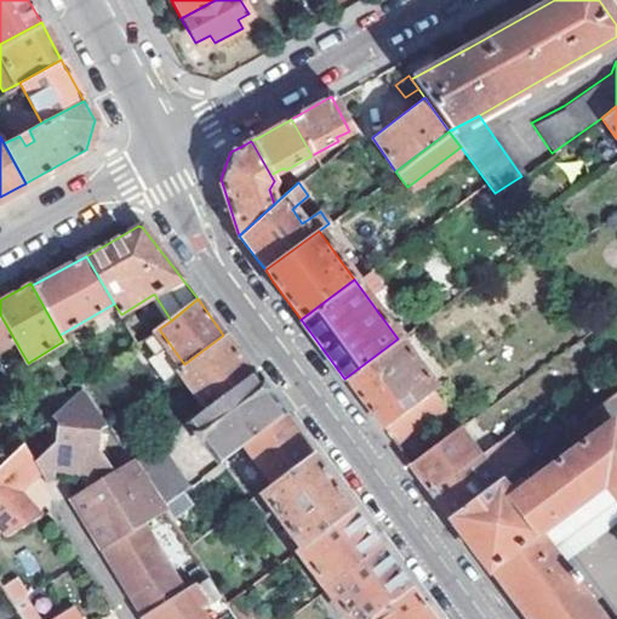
[(0,347),(15,340),(0,314),(0,347)]
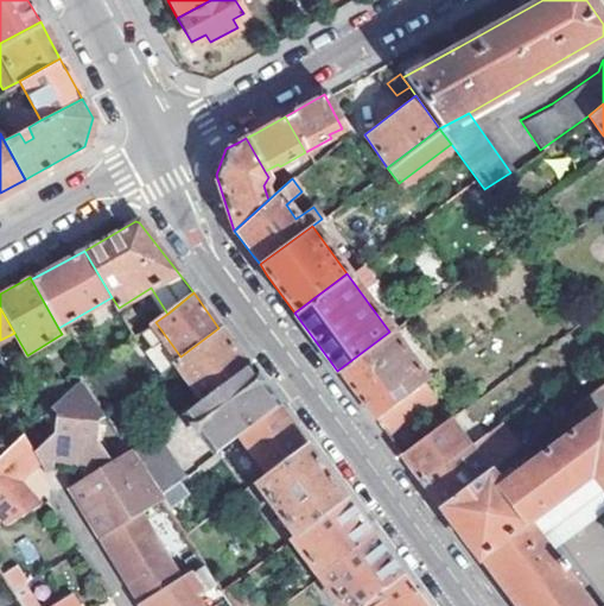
[(199,397),(245,363),(230,343),(218,328),(180,357),(173,361),(199,397)]
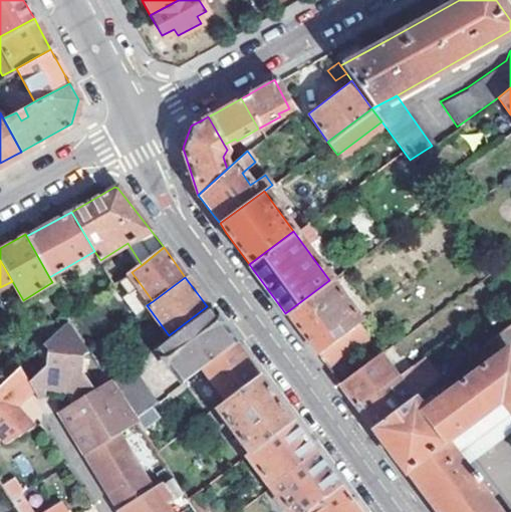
[(329,280),(285,313),(311,348),(337,384),(359,367),(350,354),(368,341),(356,324),(359,321),(329,280)]
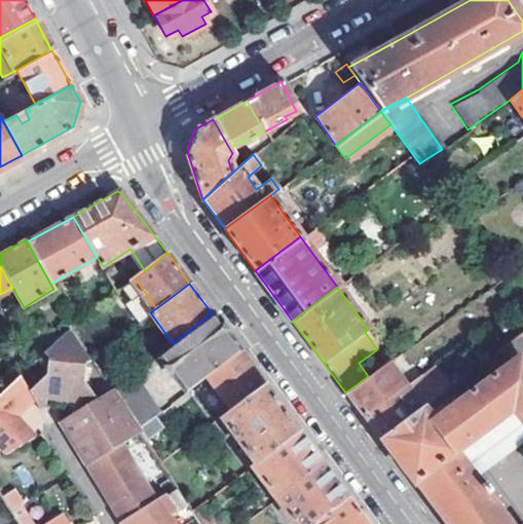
[(158,353),(186,391),(208,375),(240,350),(234,343),(212,313),(173,343),(158,353)]
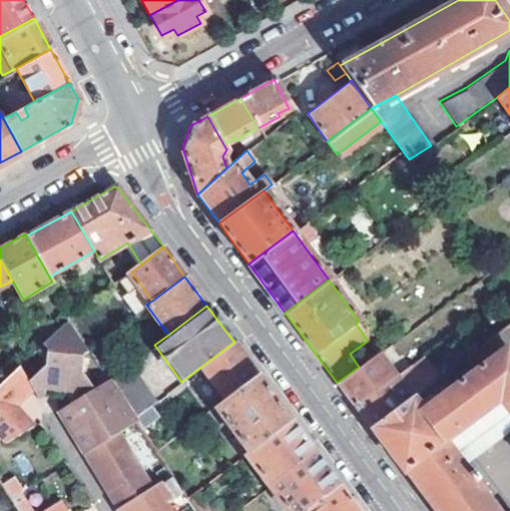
[(37,395),(42,391),(37,382),(70,390),(76,399),(93,388),(82,371),(82,352),(89,347),(70,319),(45,341),(48,345),(47,363),(28,379),(34,389),(37,395)]
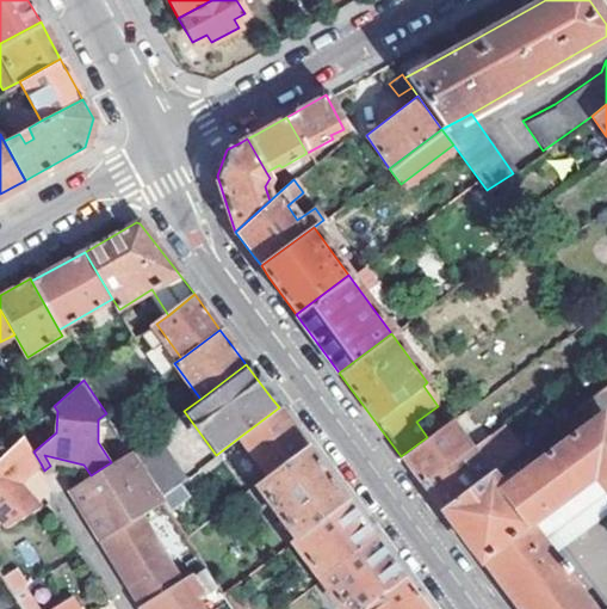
[(241,436),(270,474),(307,447),(285,417),(279,407),(241,436)]
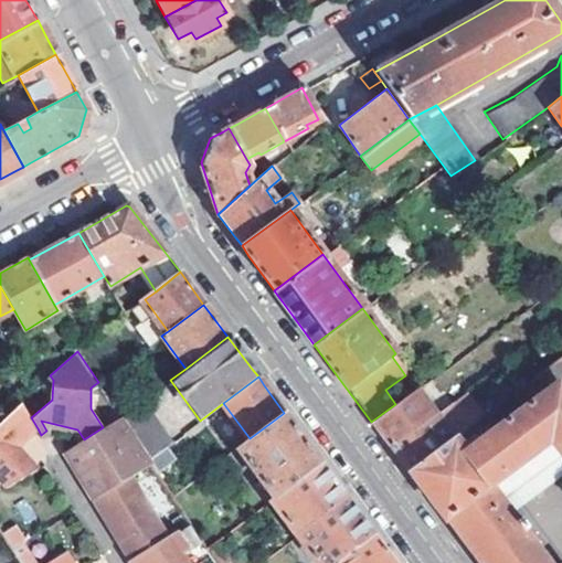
[(480,415),(407,470),(476,562),(547,562),(521,530),(527,527),(519,516),(513,519),(488,485),(547,441),(558,456),(561,452),(561,385),(558,380),(490,428),(480,415)]
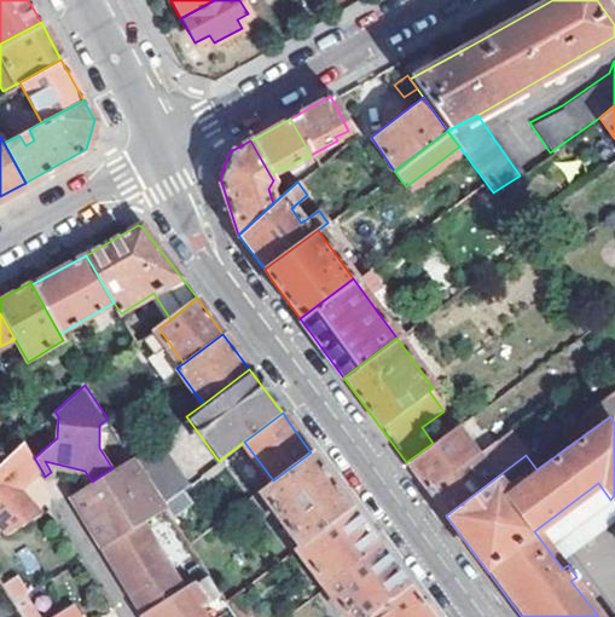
[(433,443),(406,462),(411,470),(427,490),(475,453),(456,426),(433,443)]
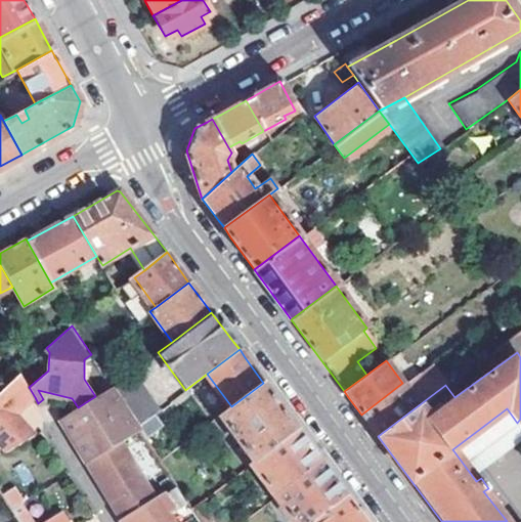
[(402,383),(361,415),(374,431),(378,436),(445,385),(428,363),(402,383)]
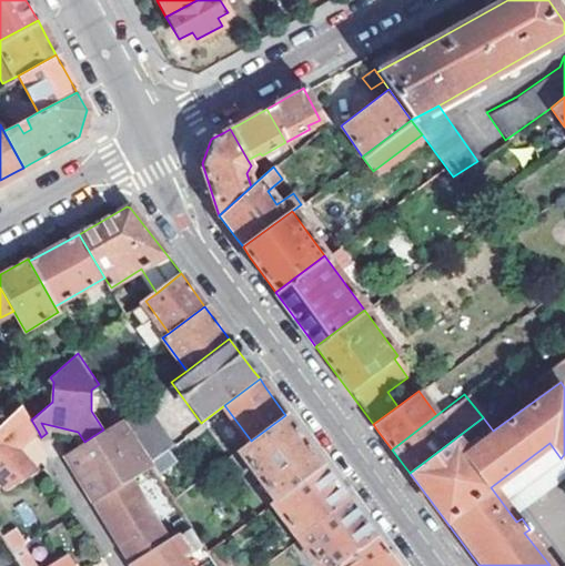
[(0,505),(36,474),(20,445),(38,431),(31,420),(22,402),(0,421),(0,505)]
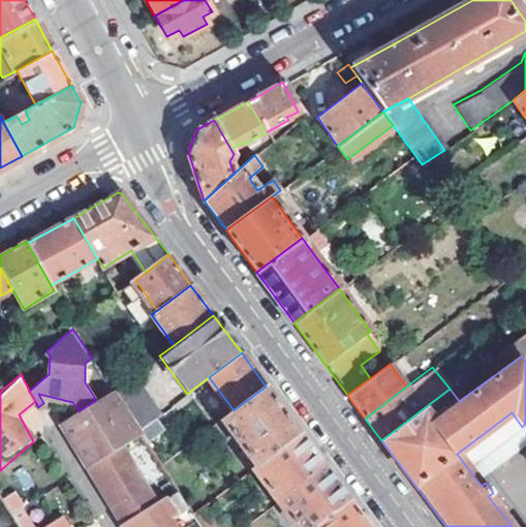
[(157,415),(130,377),(113,391),(137,430),(154,417),(157,415)]
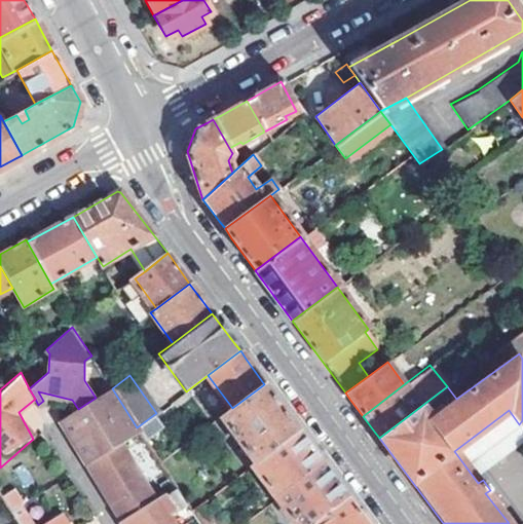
[(232,408),(221,417),(255,461),(298,428),(282,407),(264,384),(232,408)]
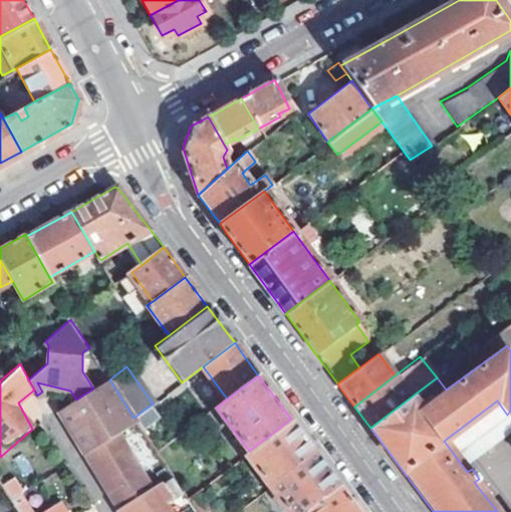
[(68,405),(61,410),(86,453),(118,432),(136,421),(134,418),(109,379),(108,378),(93,389),(76,400),(68,405)]
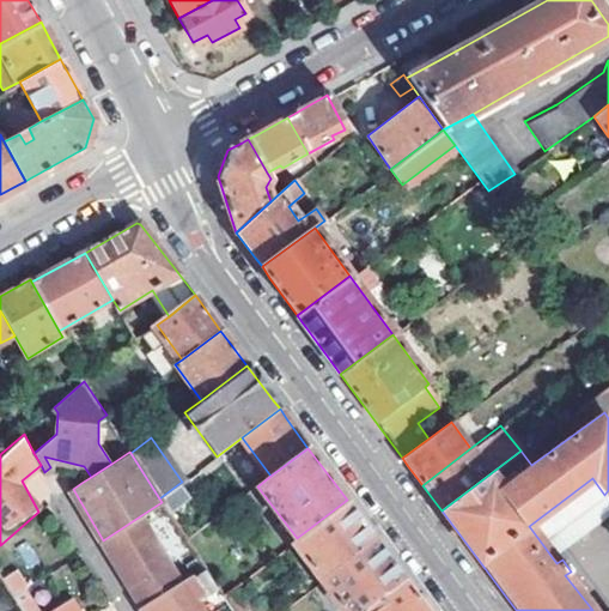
[(75,473),(81,483),(91,477),(84,466),(44,457),(50,467),(54,469),(75,473)]
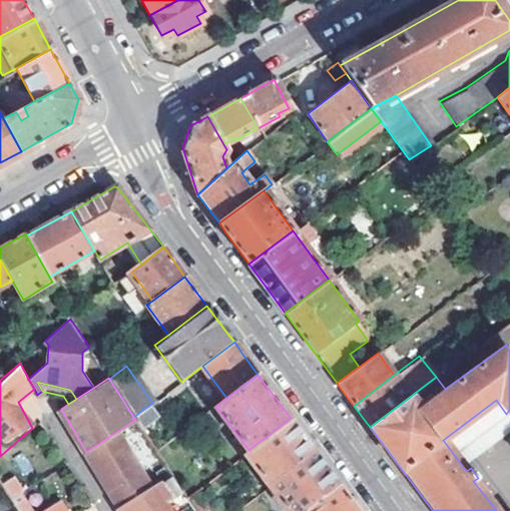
[(158,417),(149,405),(133,417),(135,420),(142,429),(158,417)]
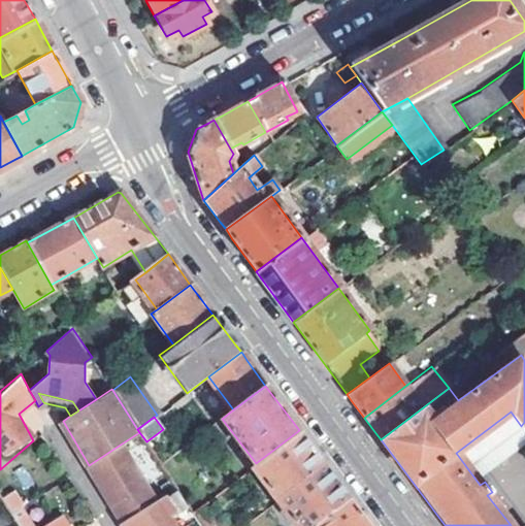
[(85,468),(89,465),(63,421),(58,424),(61,428),(83,464),(85,468)]
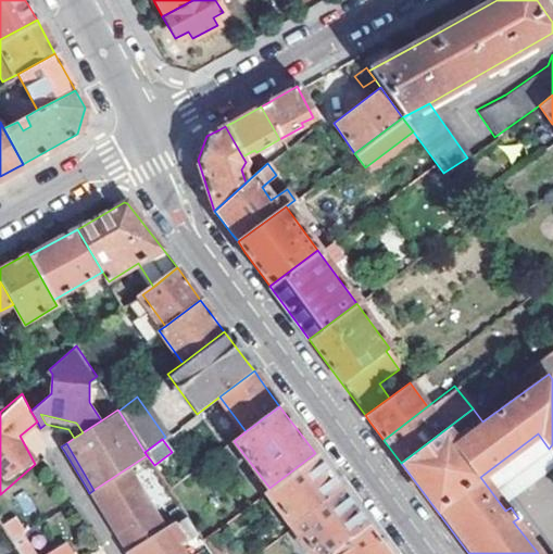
[(269,488),(265,491),(292,526),(341,488),(322,462),(315,453),(269,488)]
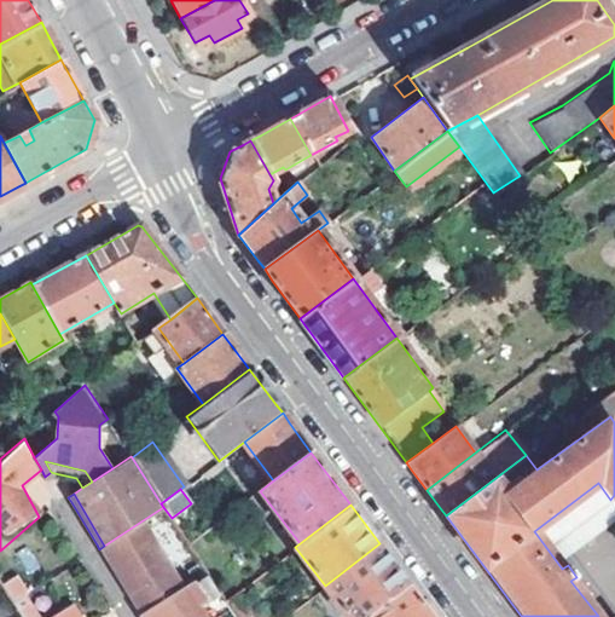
[(104,546),(99,549),(117,578),(161,551),(143,520),(104,546)]
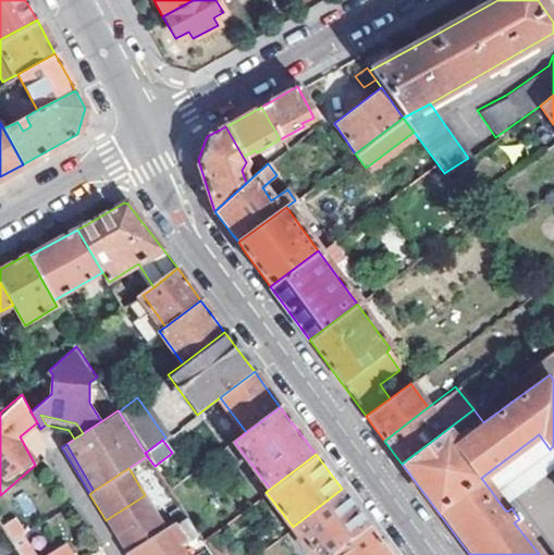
[(293,527),(314,554),(325,554),(367,525),(346,495),(342,489),(293,527)]
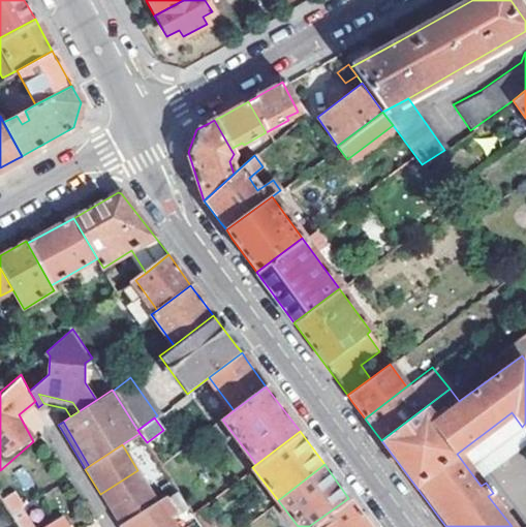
[(119,524),(157,499),(137,470),(100,494),(115,518),(119,524)]
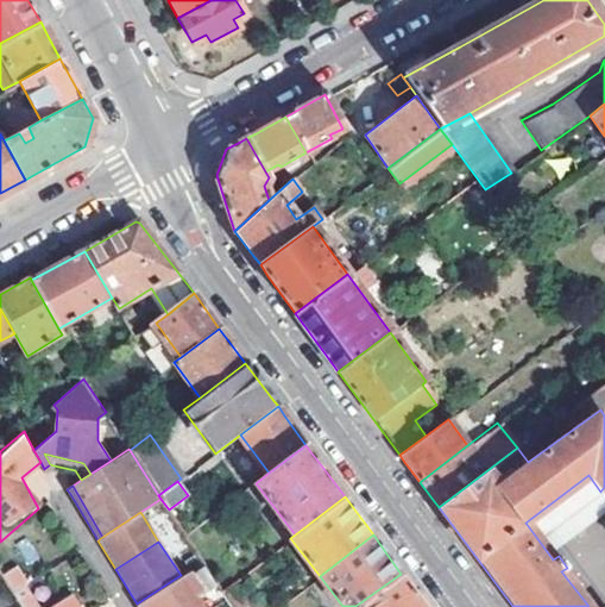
[(426,606),(401,574),(355,606),(426,606)]
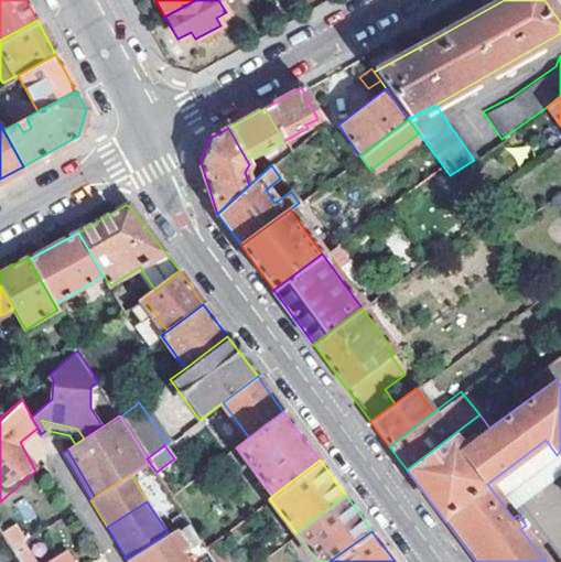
[(185,561),(168,532),(127,559),(128,561),(185,561)]
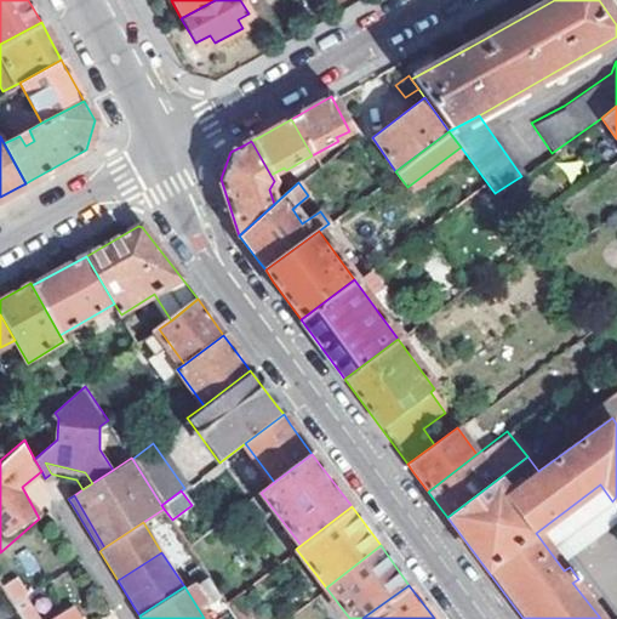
[(83,618),(80,613),(74,603),(47,618),(39,618),(24,596),(13,603),(23,618),(83,618)]
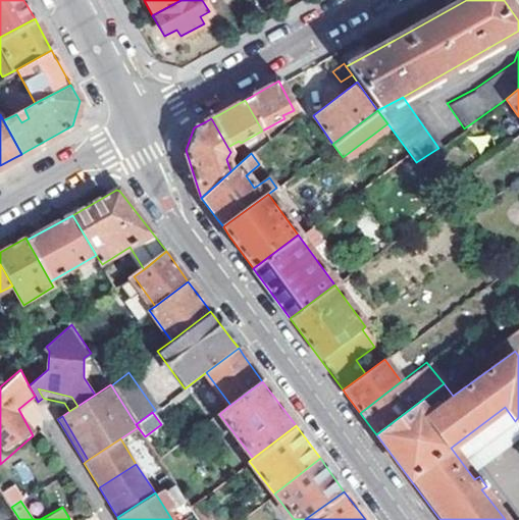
[(74,519),(83,515),(80,509),(67,515),(69,519),(74,519)]
